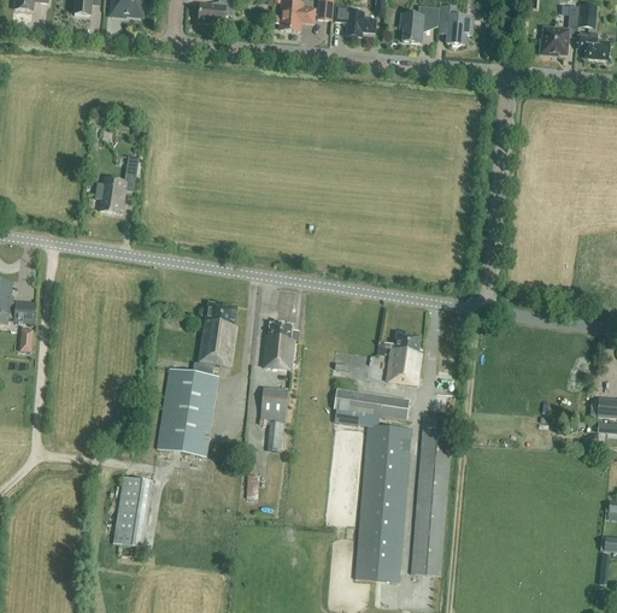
[(16,0),(15,9),(33,10),(33,0),(39,0),(39,1),(48,1),(48,0),(16,0)]
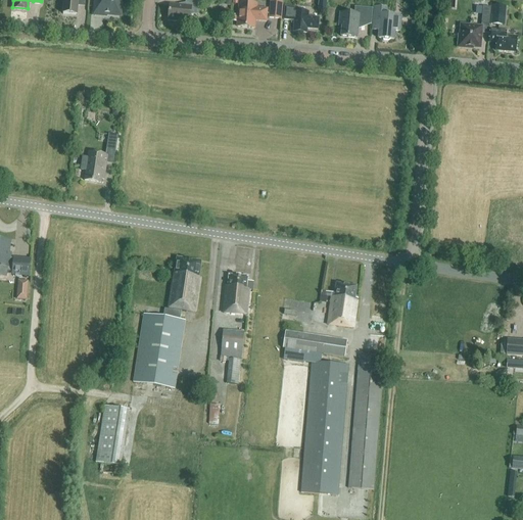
[(63,0),(62,11),(77,12),(78,1),(85,2),(85,0),(63,0)]
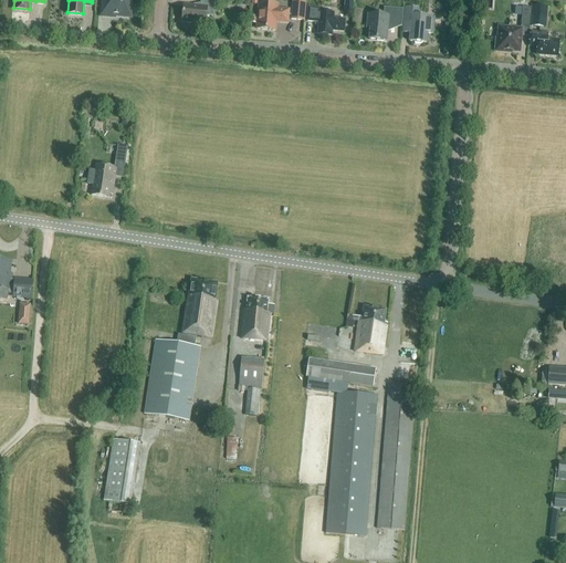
[(102,0),(101,13),(114,14),(115,14),(115,13),(116,13),(129,14),(130,0),(102,0)]
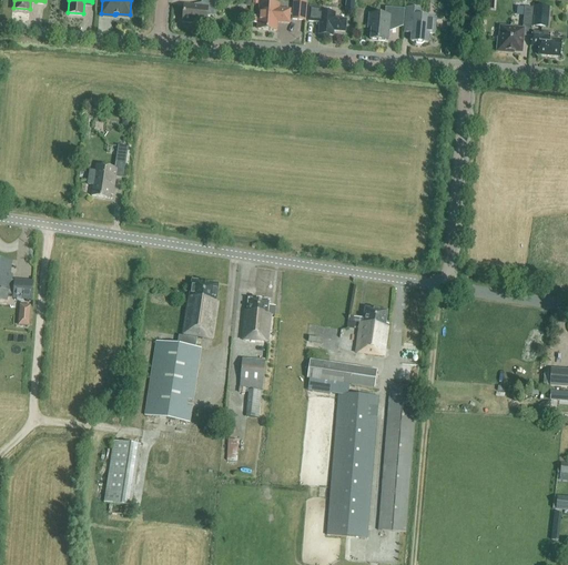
[(184,2),(182,20),(196,21),(195,23),(204,23),(204,22),(206,22),(208,9),(216,10),(216,0),(201,0),(201,3),(184,2)]
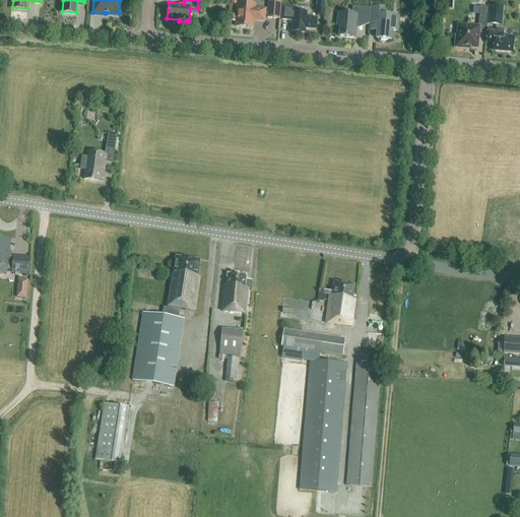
[(280,16),(281,0),(268,0),(267,15),(280,16)]
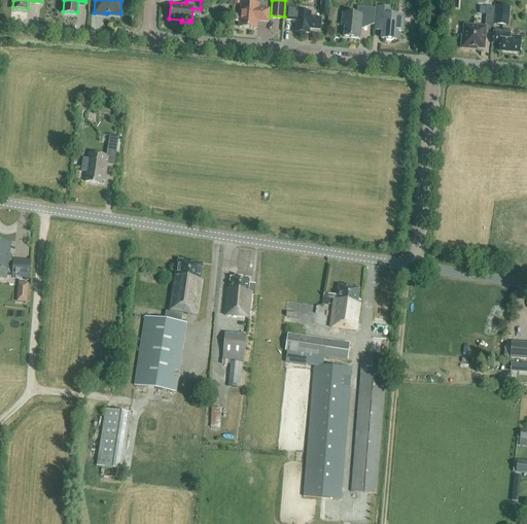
[(242,2),(240,25),(255,26),(256,16),(260,16),(260,19),(268,20),(269,6),(257,6),(257,3),(242,2)]
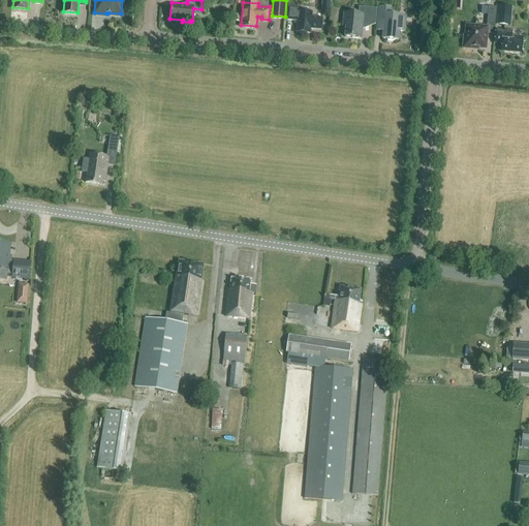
[(510,23),(512,4),(498,3),(496,22),(510,23)]
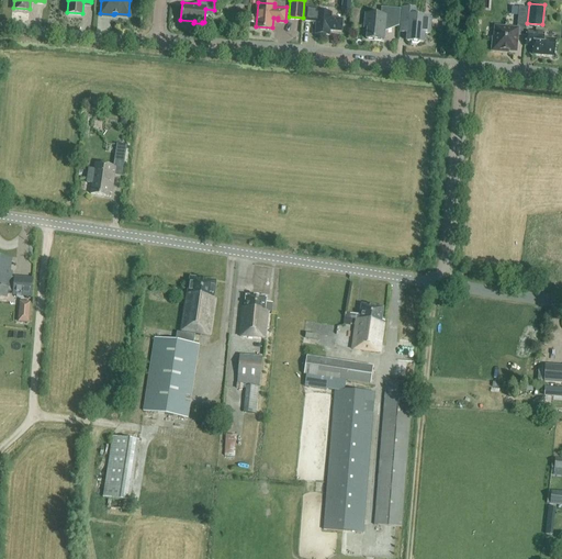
[(519,4),(517,23),(526,24),(528,4),(519,4)]
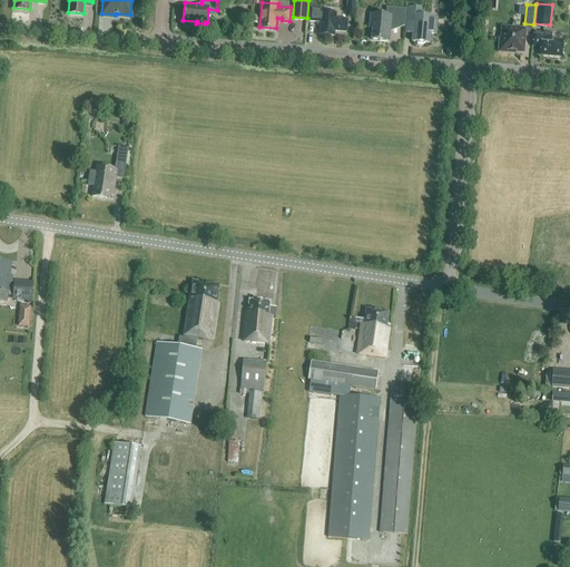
[(322,7),(311,6),(310,19),(321,20),(320,32),(334,33),(334,29),(346,30),(347,17),(335,16),(336,11),(322,10),(322,7)]
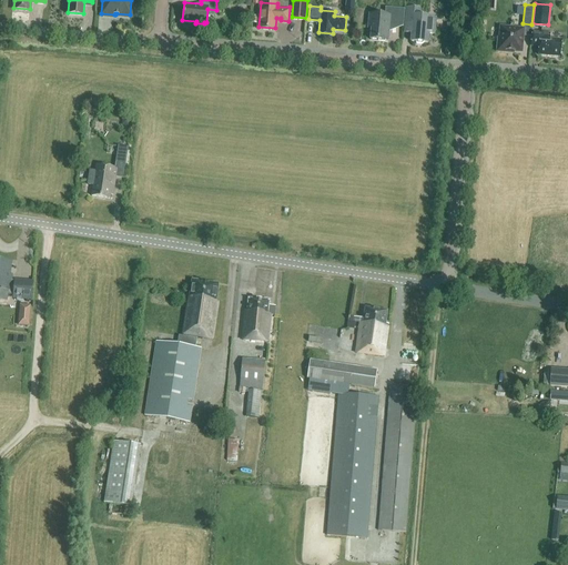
[(367,26),(371,27),(371,37),(387,39),(389,22),(397,23),(398,7),(385,6),(385,13),(369,11),(367,26)]
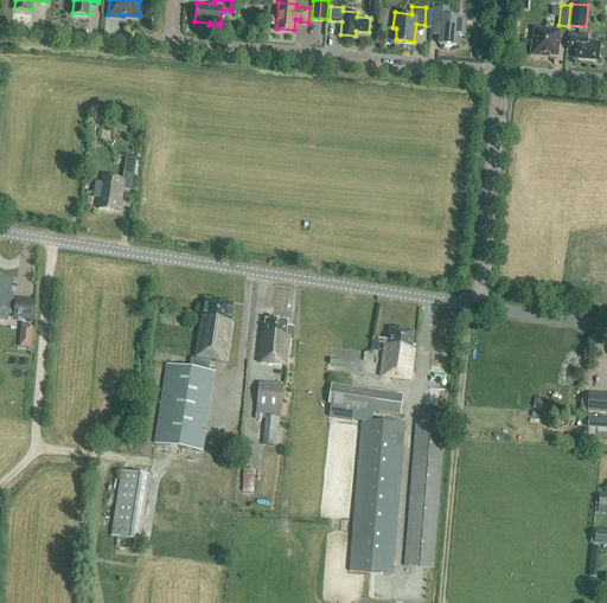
[(434,23),(433,32),(440,33),(439,43),(457,44),(458,33),(464,33),(465,17),(448,15),(448,8),(435,7),(434,23)]
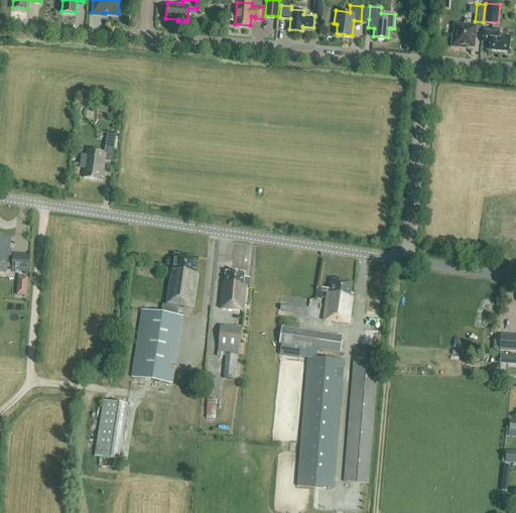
[(474,44),(475,24),(455,23),(454,33),(453,33),(452,44),(461,44),(462,43),(474,44)]
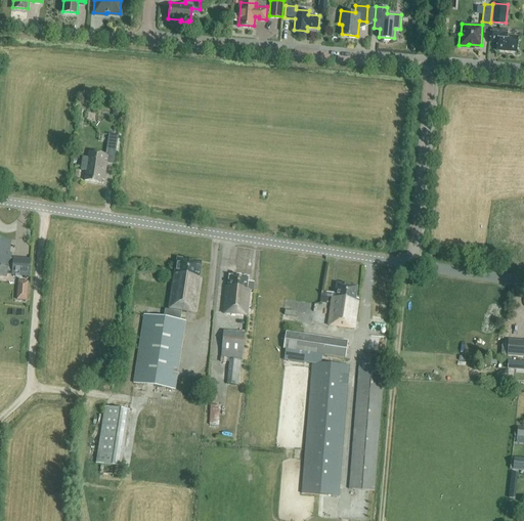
[(491,27),(490,41),(497,41),(496,48),(517,50),(518,35),(507,34),(508,27),(498,26),(498,27),(491,27)]
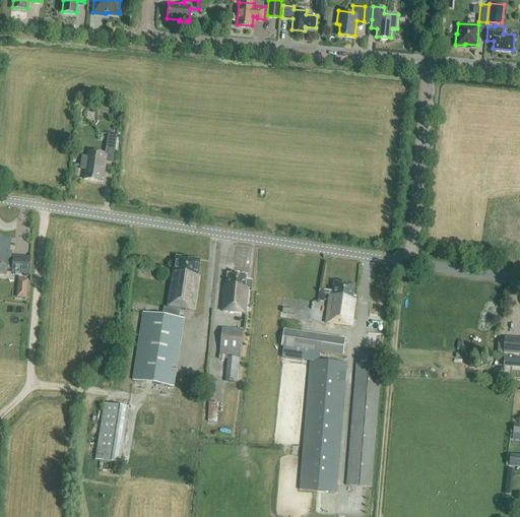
[(108,131),(106,146),(116,147),(118,132),(108,131)]
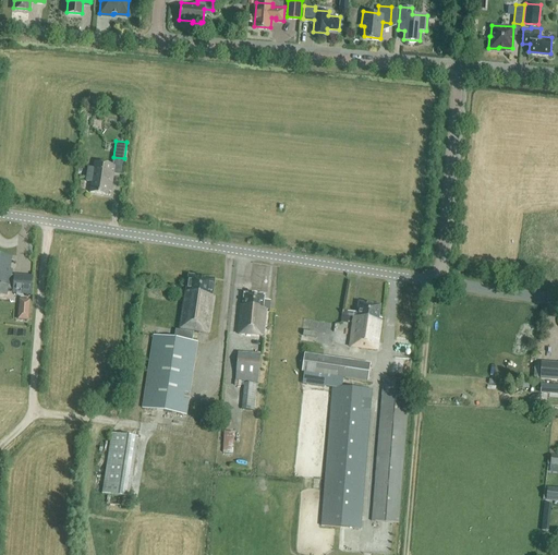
[(112,163),(94,159),(89,190),(107,192),(108,189),(111,189),(113,171),(111,171),(112,163)]
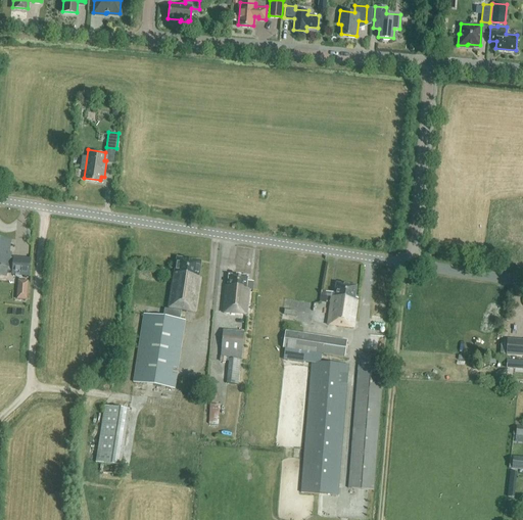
[(11,272),(29,273),(31,255),(9,252),(10,238),(0,238),(0,264),(5,265),(5,268),(11,269),(11,272)]
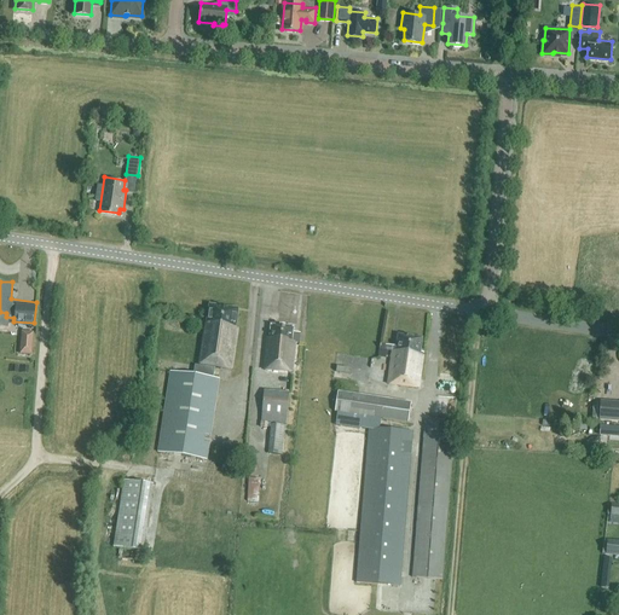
[(171,369),(157,448),(207,457),(219,376),(213,376),(214,366),(220,366),(220,365),(231,367),(238,325),(235,325),(237,307),(210,303),(209,305),(208,306),(208,309),(208,311),(208,315),(207,321),(203,320),(197,363),(195,363),(194,372),(171,369)]
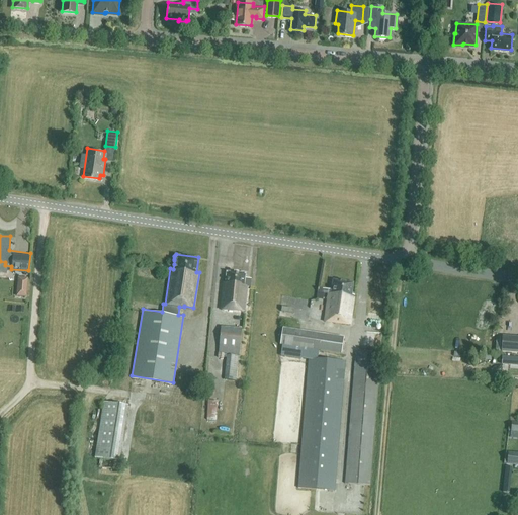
[(226,281),(224,281),(222,308),(245,310),(247,284),(251,284),(252,276),(245,275),(246,271),(227,270),(226,281)]
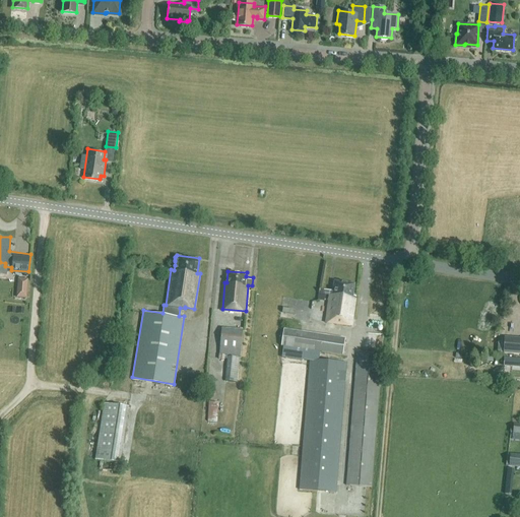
[(26,296),(27,277),(18,276),(16,295),(26,296)]
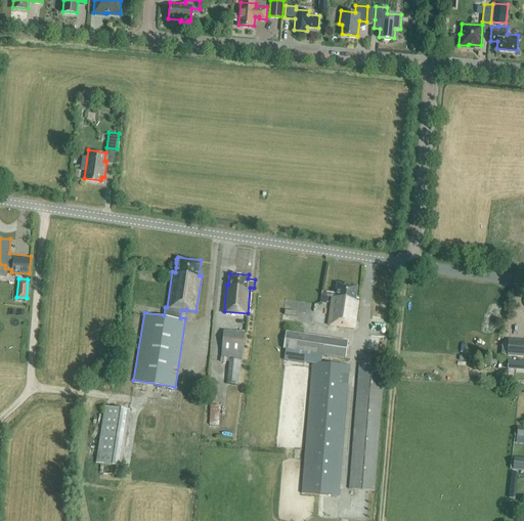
[(354,327),(358,296),(355,296),(356,285),(338,281),(337,291),(321,289),(321,294),(332,295),(329,322),(354,327)]
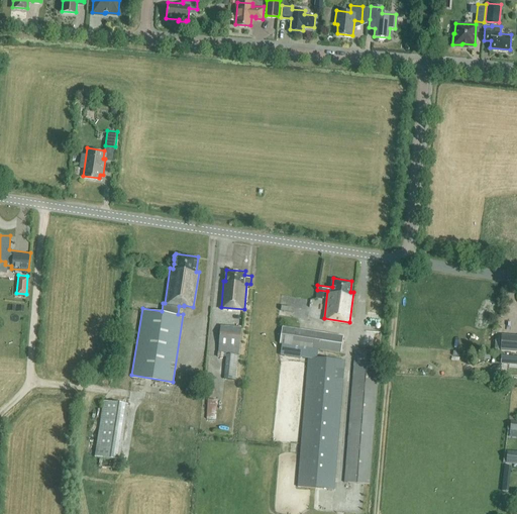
[(236,378),(241,326),(220,324),(217,349),(223,350),(227,350),(224,377),(236,378)]
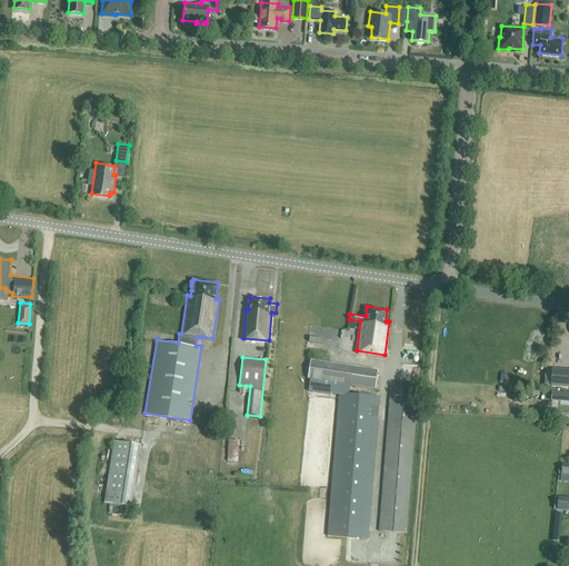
[(308,376),(311,377),(309,388),(330,391),(330,390),(339,391),(348,391),(350,383),(375,386),(378,368),(310,358),(308,376)]
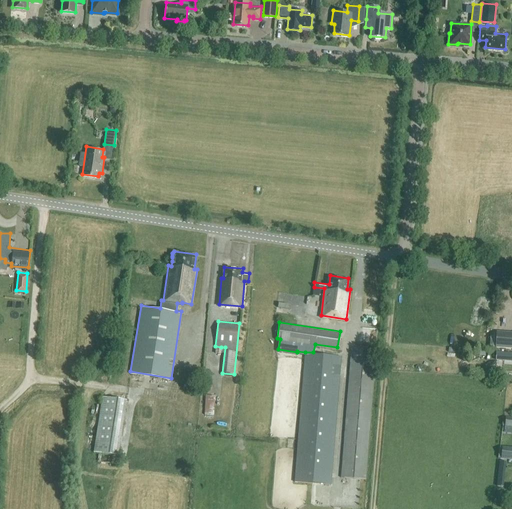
[(511,330),(497,329),(495,345),(511,345),(511,330)]
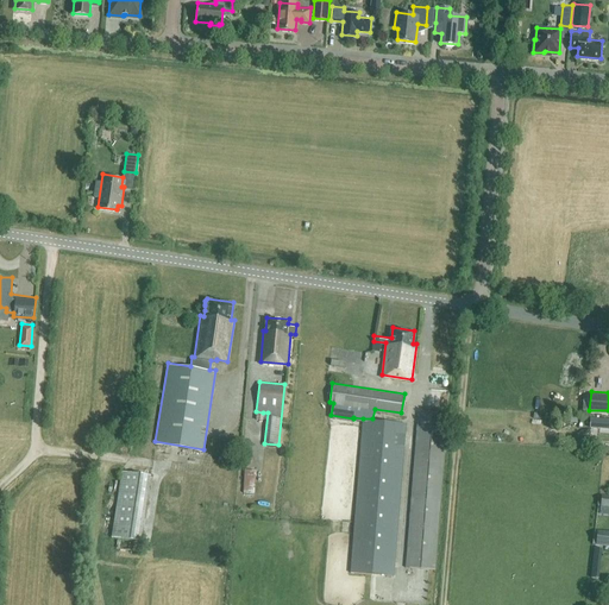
[(434,567),(447,414),(418,411),(406,565),(434,567)]
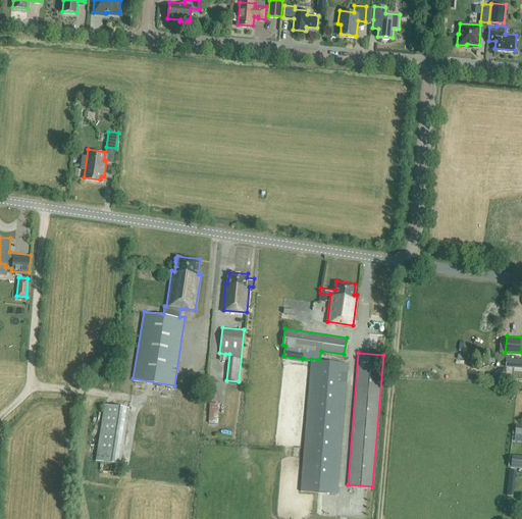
[(521,356),(506,355),(506,363),(521,364),(521,356)]
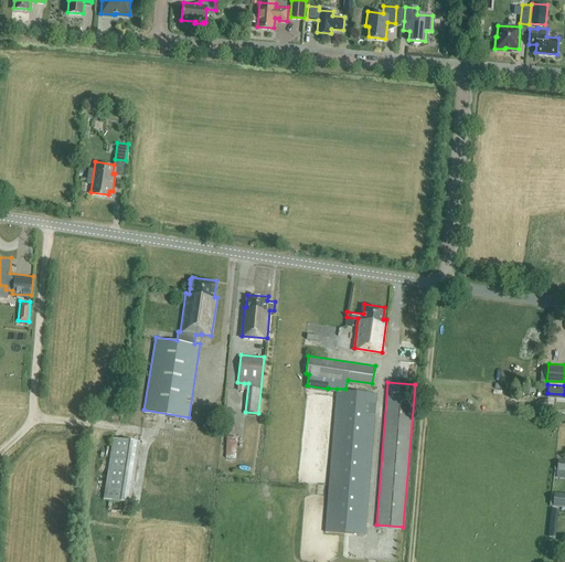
[(376,392),(345,389),(337,389),(326,529),(365,532),(376,392)]
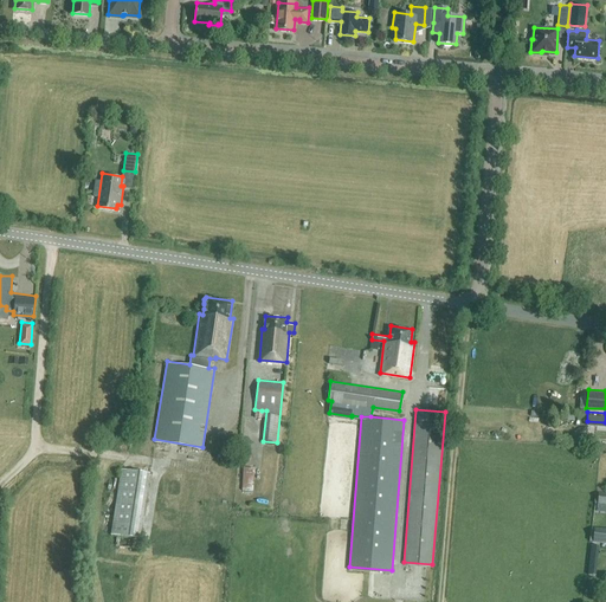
[(253,487),(253,465),(243,465),(243,487),(253,487)]
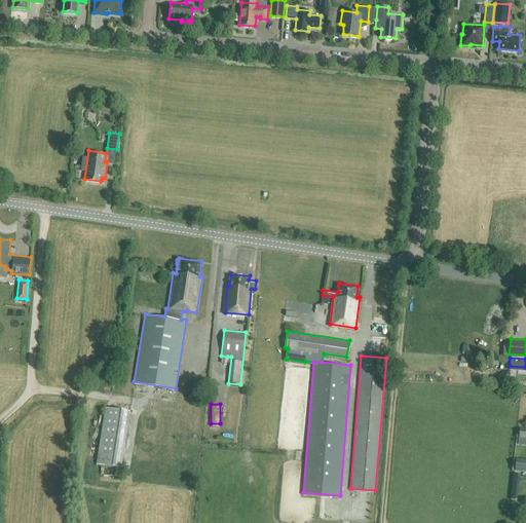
[(105,407),(96,462),(121,467),(129,410),(105,407)]
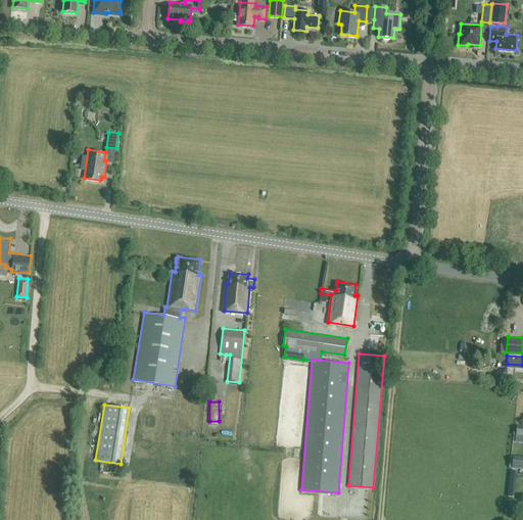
[(522,466),(522,456),(514,455),(513,466),(522,466)]
